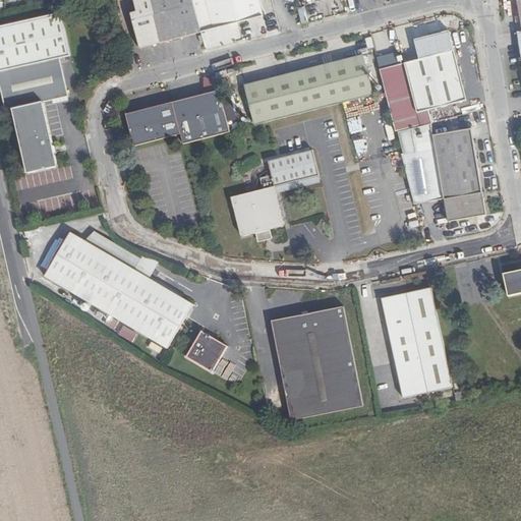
[(193,0),(133,0),(137,13),(132,14),(141,48),(203,32),(193,0)]
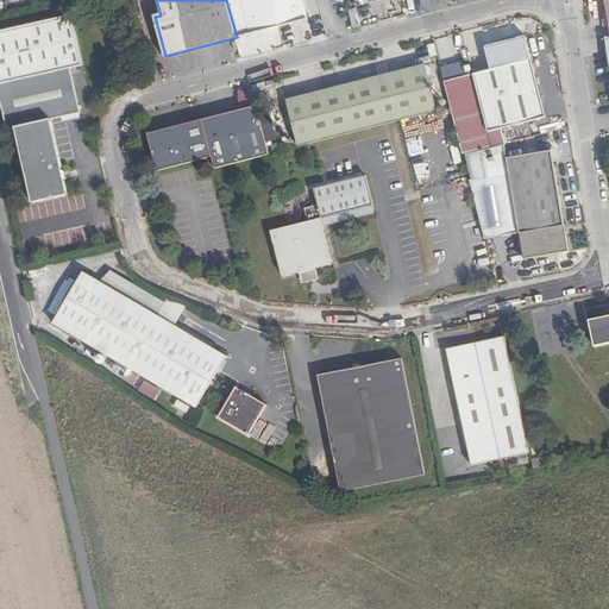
[(226,0),(237,37),(251,33),(242,0),(226,0)]
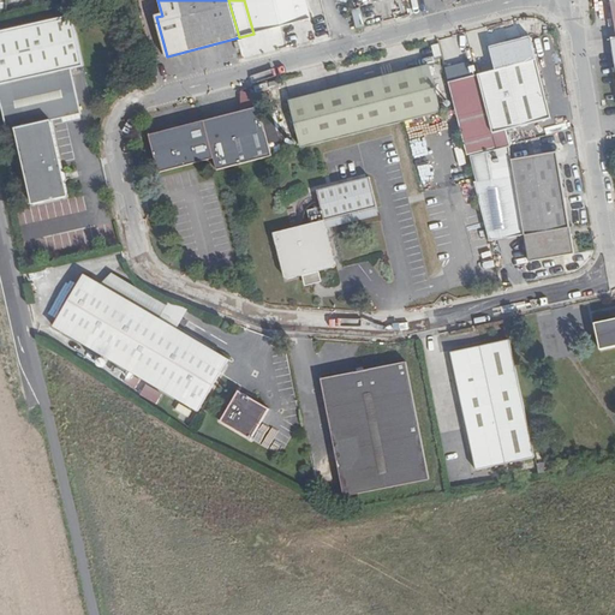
[(244,0),(254,34),(310,21),(305,0),(244,0)]
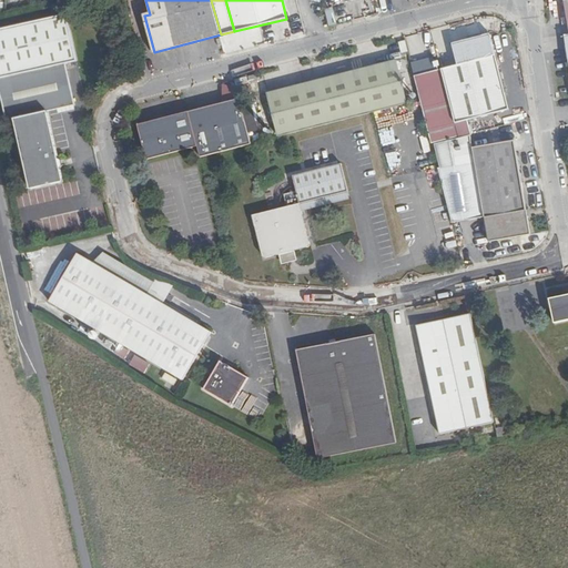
[(365,0),(362,1),(365,18),(374,16),(369,0),(365,0)]
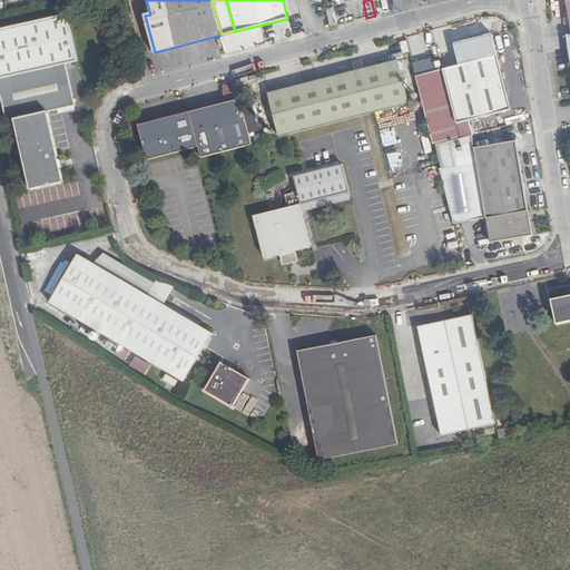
[(59,164),(55,159),(45,112),(74,107),(65,66),(75,64),(66,20),(0,33),(0,112),(2,123),(11,120),(28,192),(59,185),(57,172),(60,167),(59,164)]
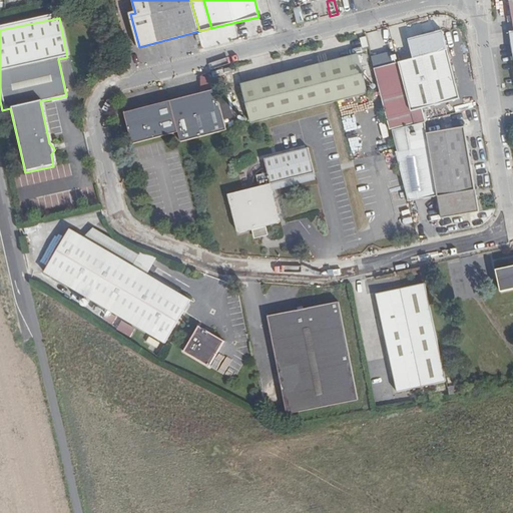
[(376,69),(391,129),(425,120),(422,110),(459,100),(444,38),(438,34),(409,41),(413,60),(389,67),(389,66),(376,69)]
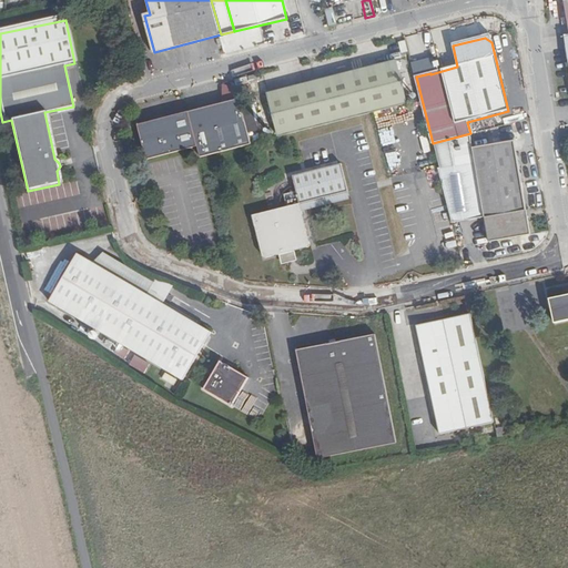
[(266,94),(277,138),(407,103),(396,61),(266,94)]
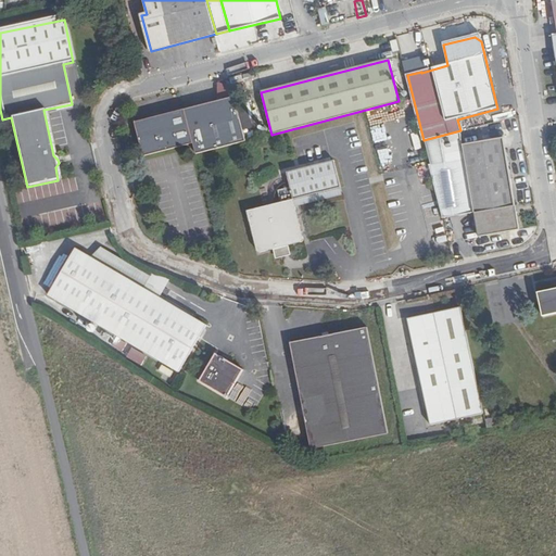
[(240,75),(229,78),(230,84),(242,80),(242,79),(240,75)]
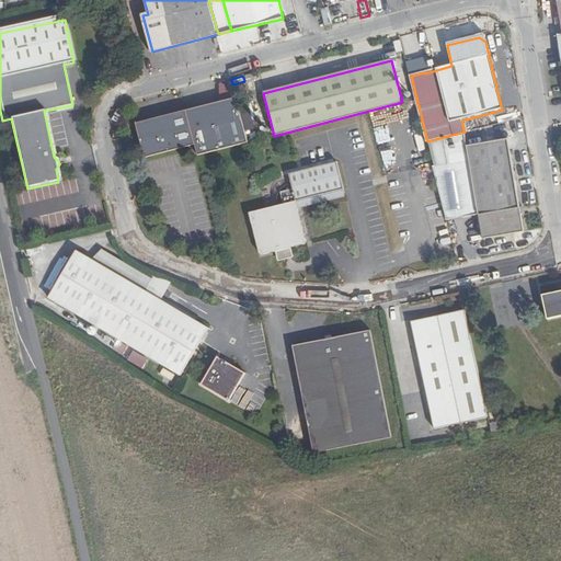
[(136,122),(142,157),(195,145),(197,153),(249,142),(237,95),(136,122)]
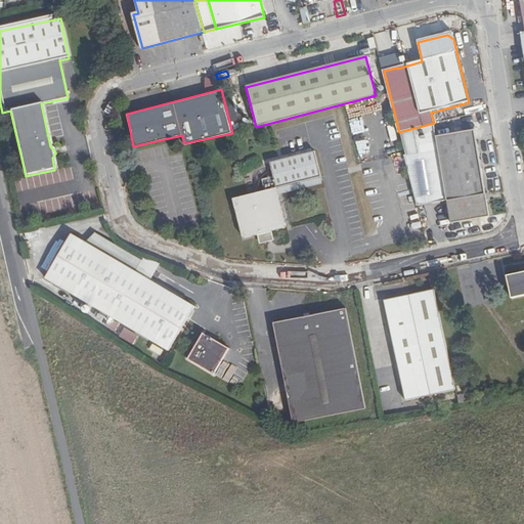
[(434,203),(448,201),(452,223),(490,217),(475,130),(438,137),(437,134),(424,136),(409,139),(420,205),(434,203)]
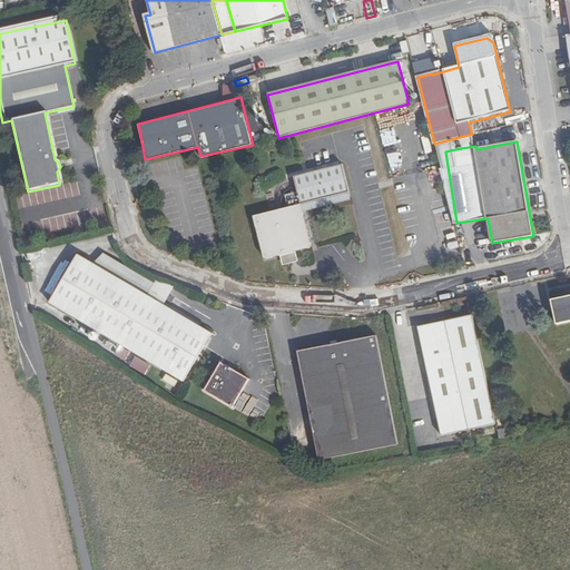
[(263,182),(269,212),(254,215),(263,255),(268,258),(311,248),(313,244),(304,205),(305,203),(350,192),(342,161),(264,180),(263,182)]
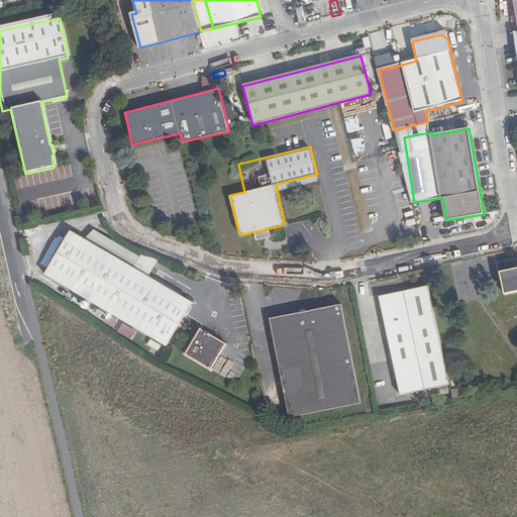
[(146,272),(134,265),(71,227),(46,268),(170,339),(193,299),(146,272)]
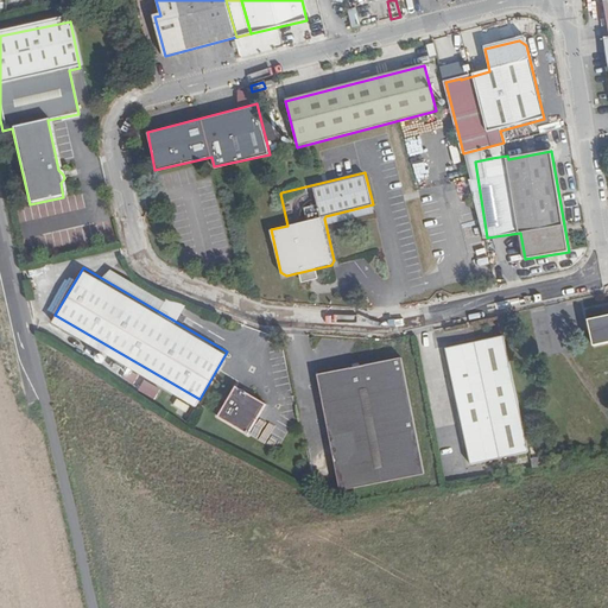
[(169,296),(158,311),(172,320),(184,302),(169,296)]
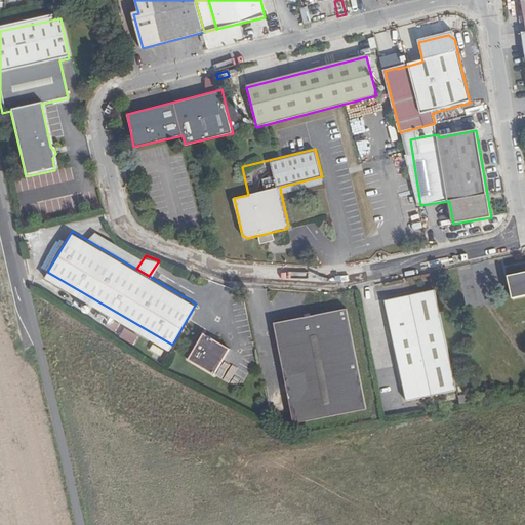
[(524,272),(508,277),(513,298),(524,295),(524,272)]
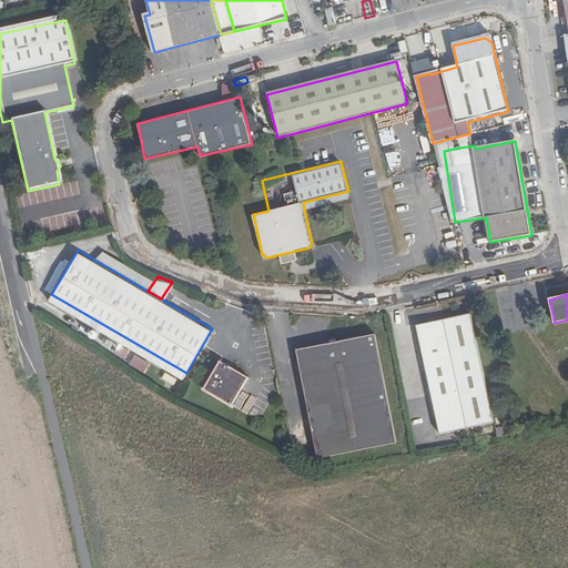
[(440,434),(493,422),(469,312),(417,325),(440,434)]
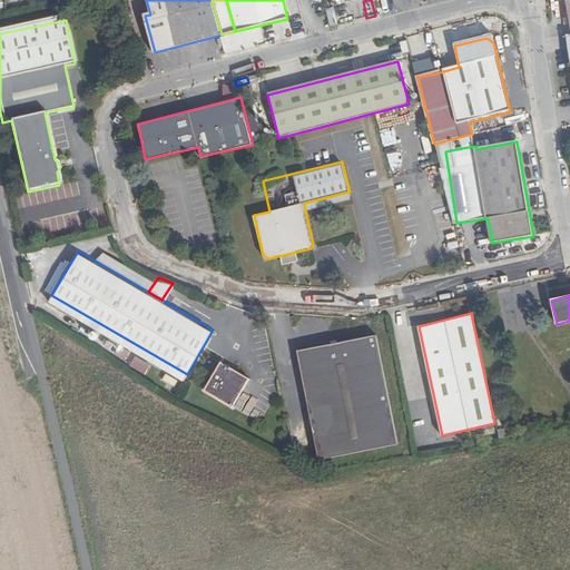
[(296,352),(318,460),(400,443),(377,336),(296,352)]
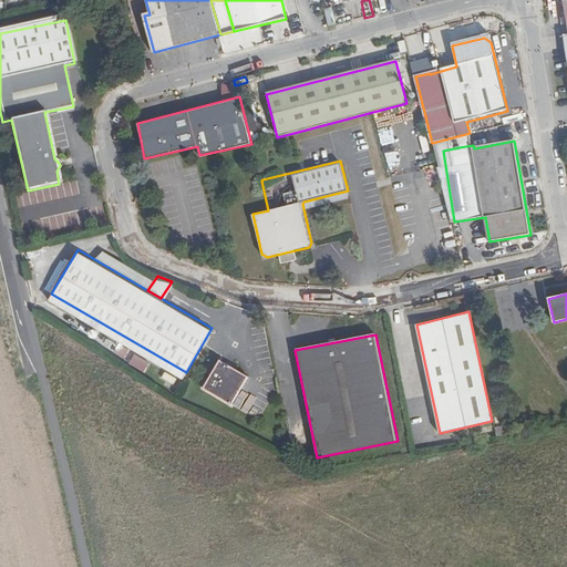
[(117,347),(127,352),(132,344),(122,339),(117,347)]
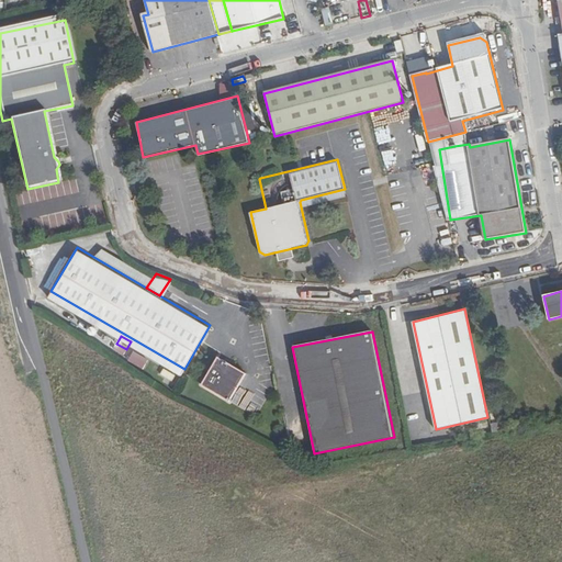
[(249,368),(221,351),(205,380),(233,394),(249,368)]
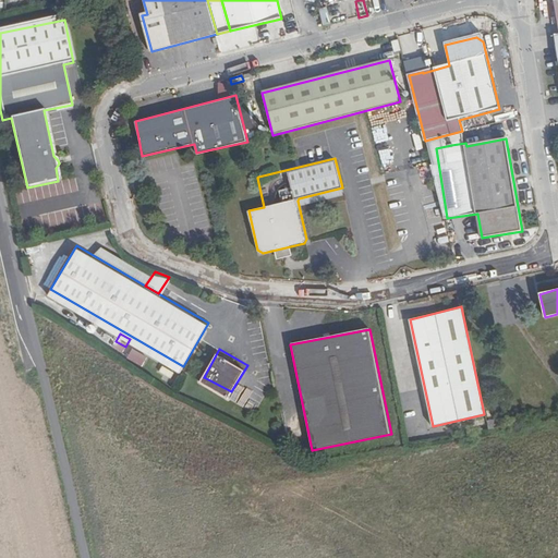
[(238,403),(245,407),(255,388),(247,384),(238,403)]
